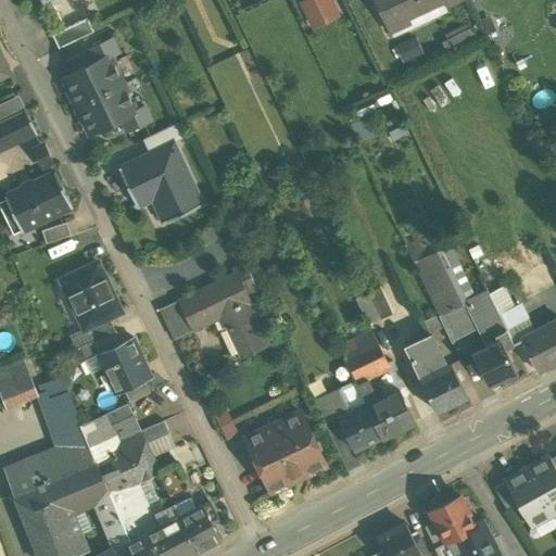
[(337,14),(329,0),(306,0),(302,2),(313,26),(337,14)]
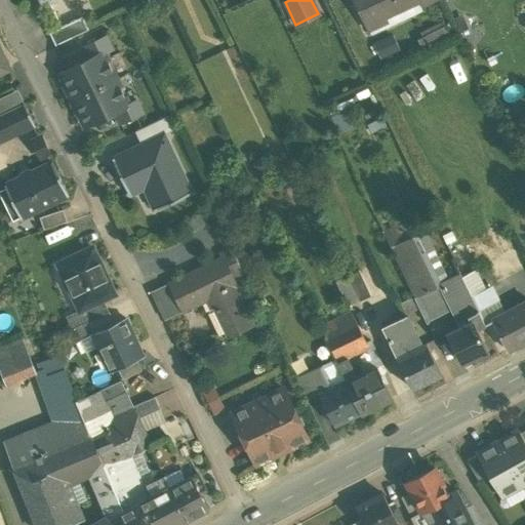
[(354,0),(368,29),(389,19),(386,13),(414,0),(354,0)]
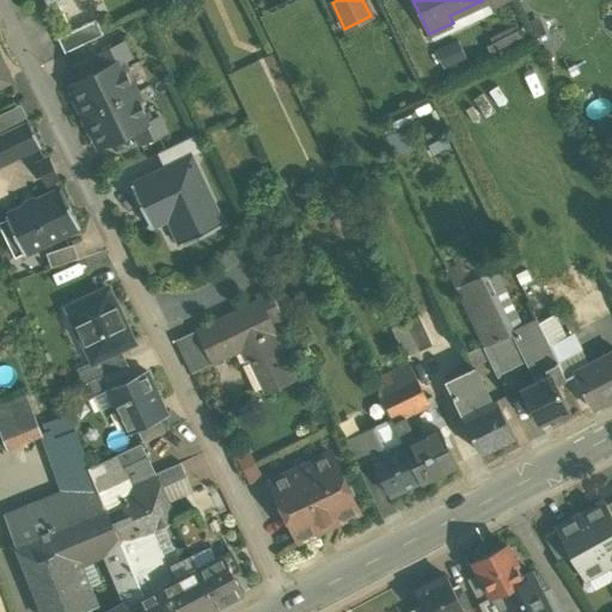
[(96,20),(57,40),(65,54),(103,36),(96,20)]
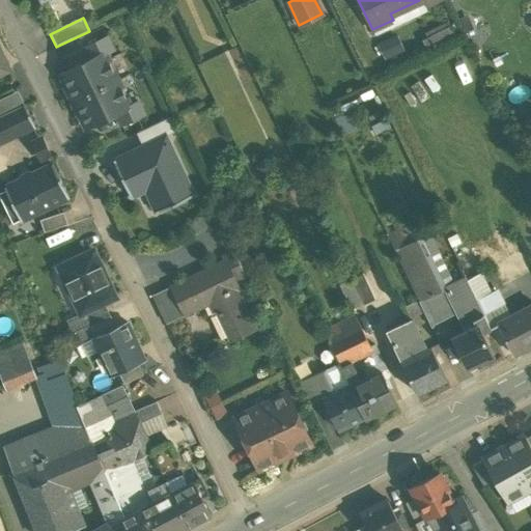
[(381,56),(401,52),(397,34),(376,39),(381,56)]
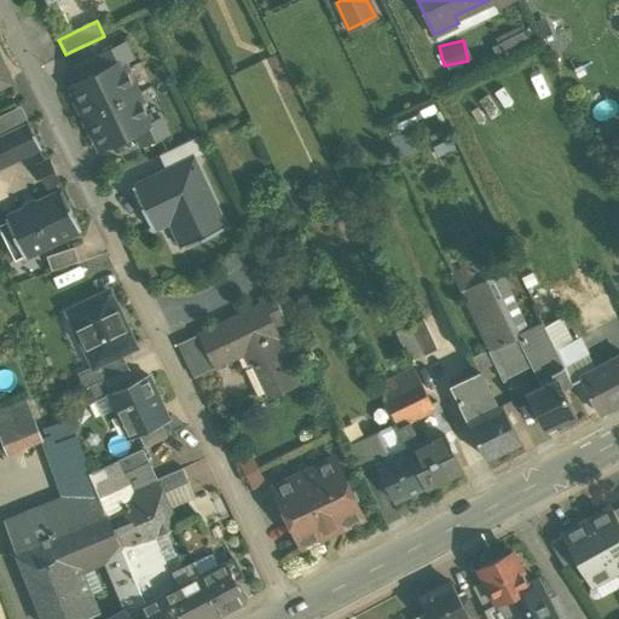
[(123,44),(97,56),(104,70),(122,63),(122,64),(132,59),(123,44)]
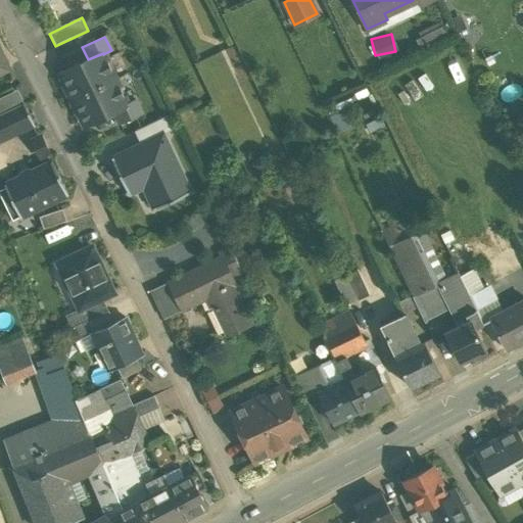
[(88,59),(59,74),(72,100),(115,79),(103,54),(103,53),(88,59)]
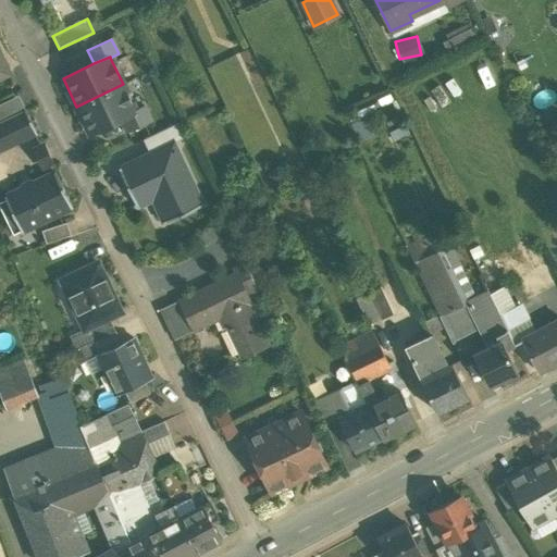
[(123,84),(76,107),(89,134),(121,120),(136,112),(136,111),(123,84)]
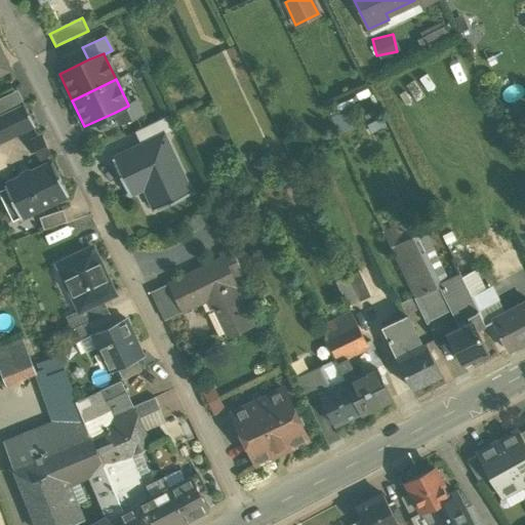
[(17,90),(0,97),(0,114),(24,104),(17,90)]
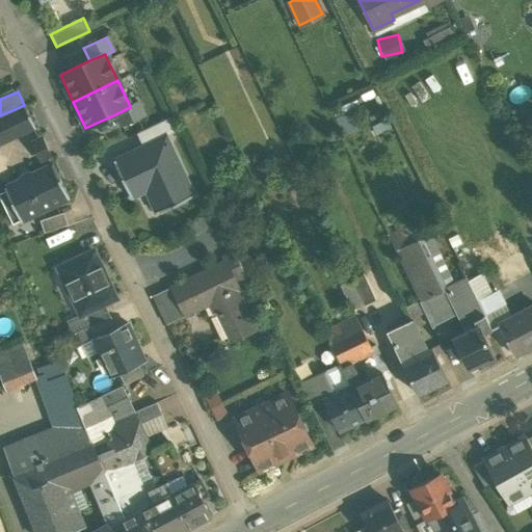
[(130,107),(115,114),(122,127),(144,116),(137,102),(130,106),(130,107)]
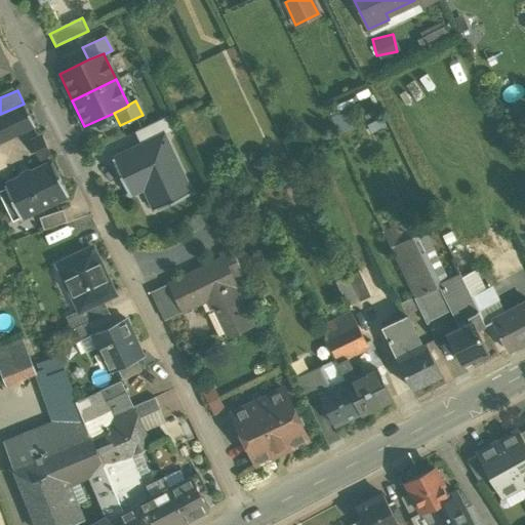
[(24,104),(11,110),(23,132),(35,126),(24,104)]
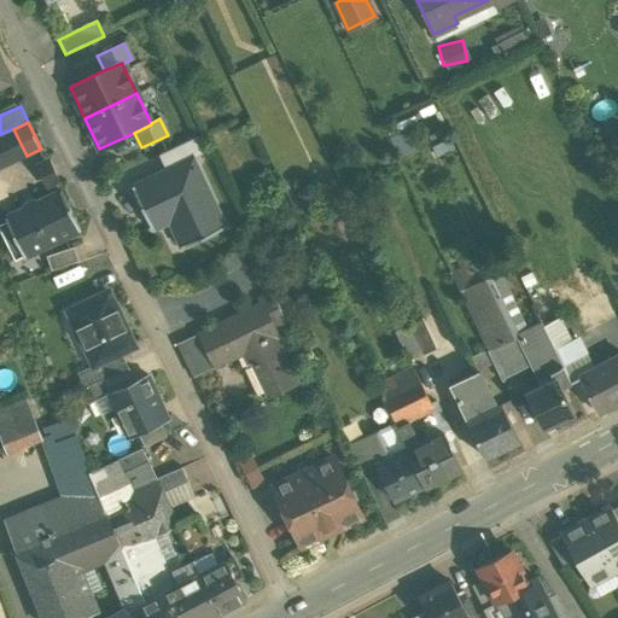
[(13,129),(0,135),(0,168),(27,156),(13,129)]
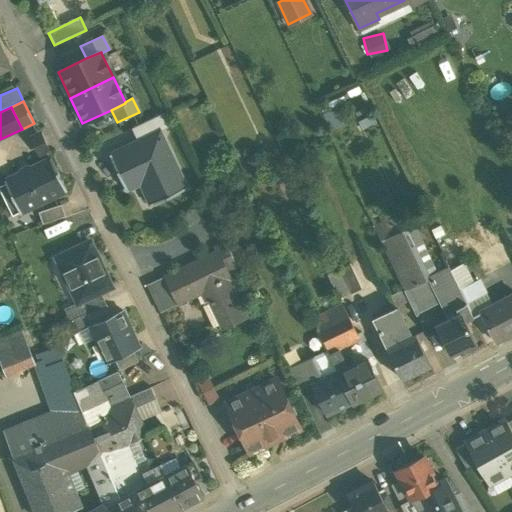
[(163,114),(131,129),(137,142),(159,131),(159,132),(170,127),(163,114)]
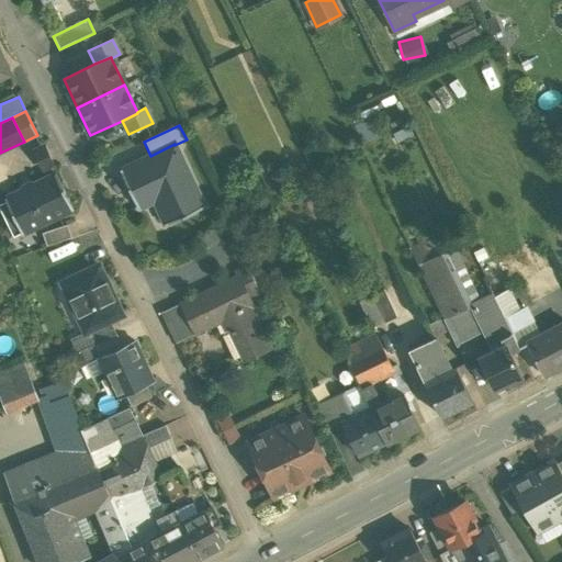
[(150,156),(120,170),(138,209),(154,202),(166,225),(204,208),(175,145),(175,144),(150,156)]
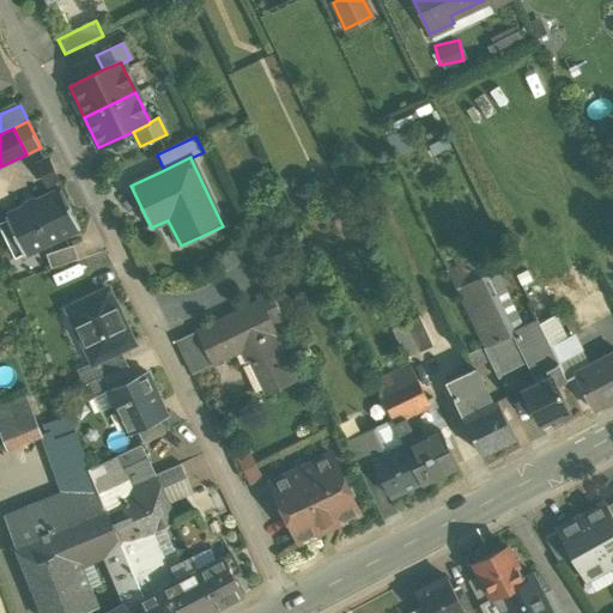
[(60,188),(4,214),(23,254),(79,228),(60,188)]
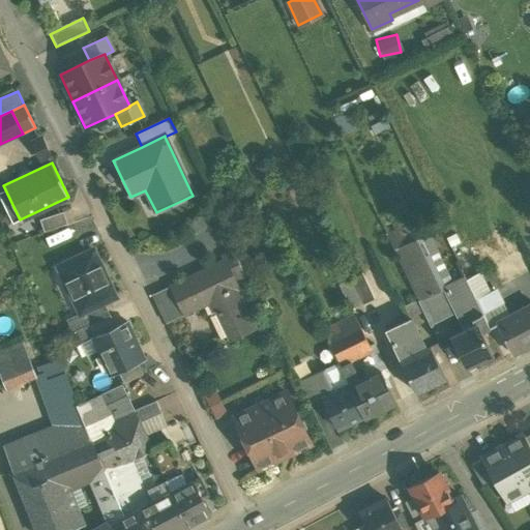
[(39,221),(43,233),(68,225),(64,212),(39,221)]
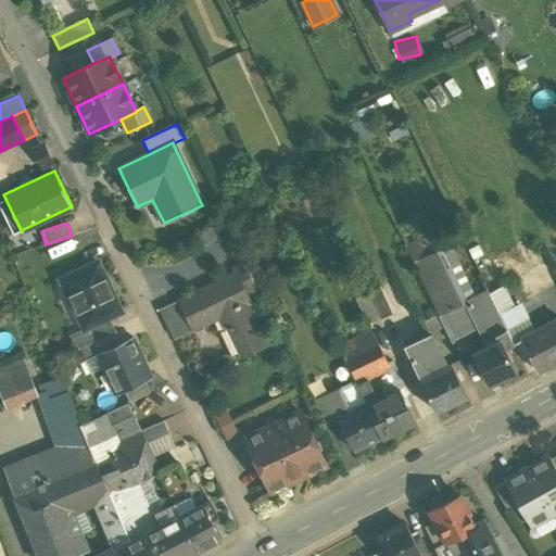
[(432,232),(407,245),(415,262),(441,249),(432,232)]
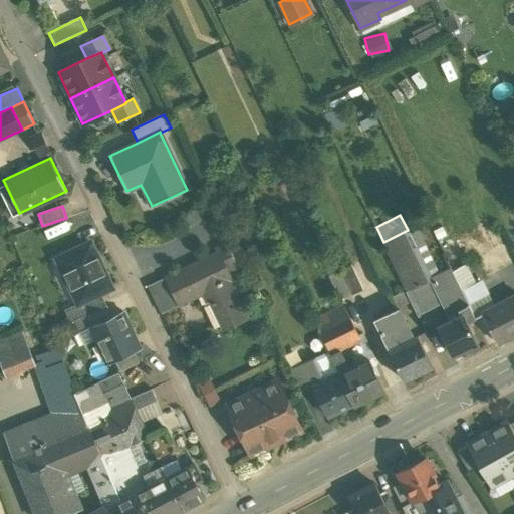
[(408,230),(383,242),(407,290),(417,285),(431,278),(430,277),(408,230)]
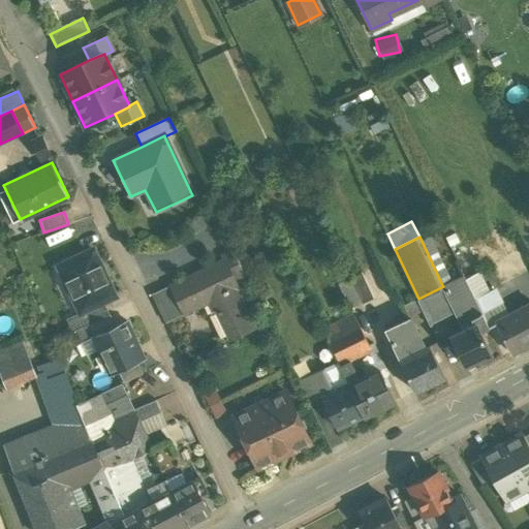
[(92,249),(57,266),(80,313),(102,303),(114,297),(92,249)]
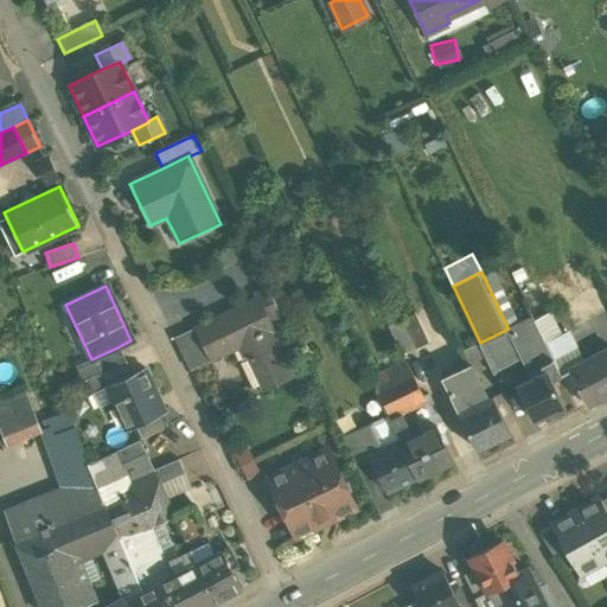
[(267,288),(254,294),(256,299),(257,299),(267,320),(280,314),(267,288)]
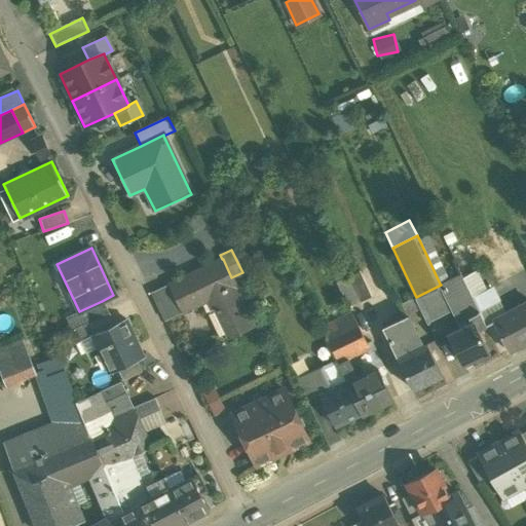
[(231,277),(223,259),(222,259),(171,284),(183,310),(214,296),(232,334),(252,325),(233,287),(235,286),(231,277)]
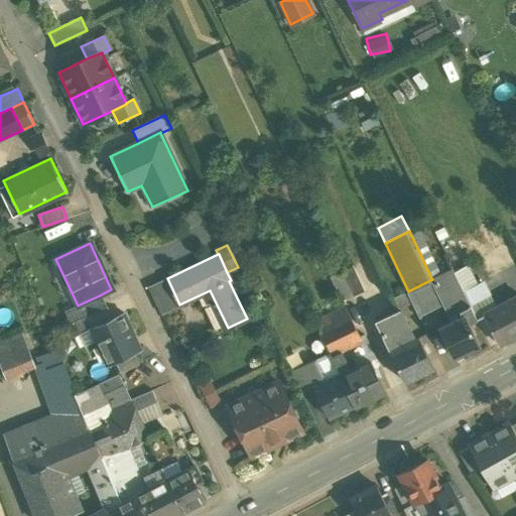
[(364,290),(352,265),(341,270),(341,271),(352,292),(353,295),(364,290)]
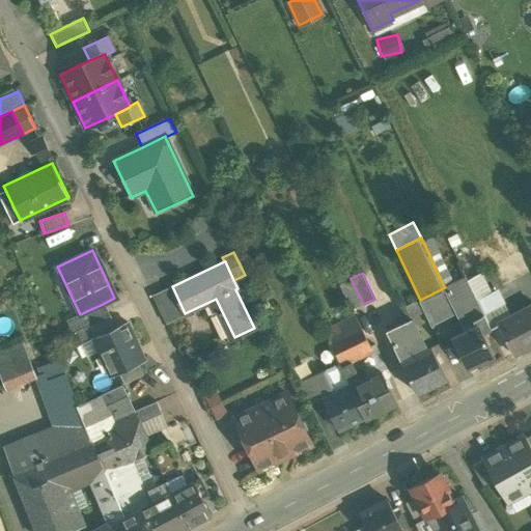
[(514,280),(520,289),(530,283),(530,279),(528,273),(514,280)]
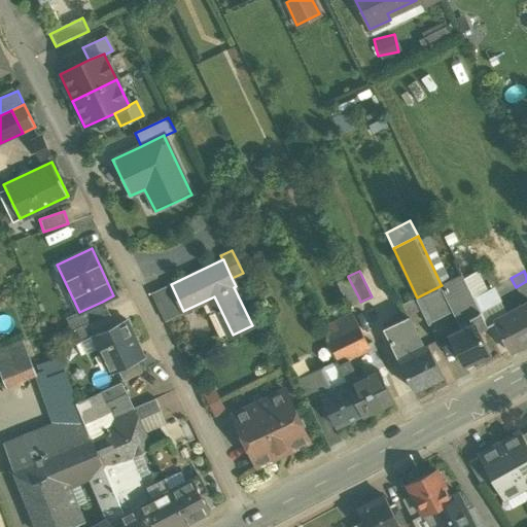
[(461,274),(441,284),(447,295),(453,310),(464,305),(473,300),(472,296),(461,274)]
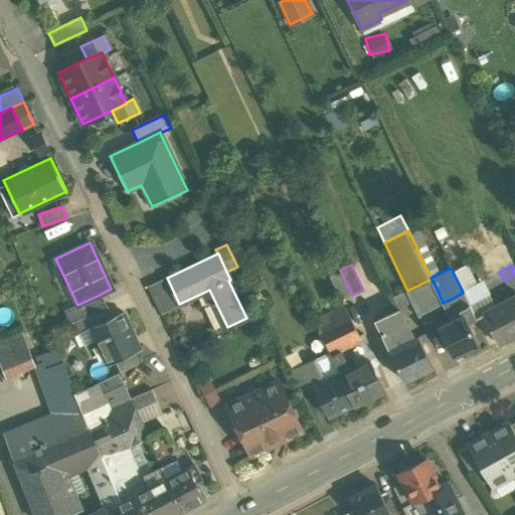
[(351,292),(340,271),(325,278),(336,300),(351,292)]
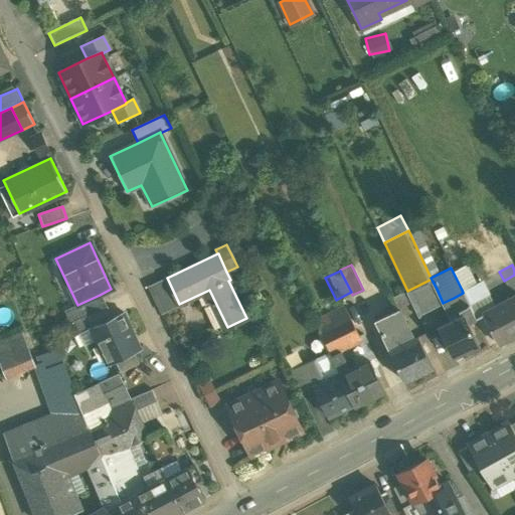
[(432,279),(417,286),(422,296),(437,289),(432,279)]
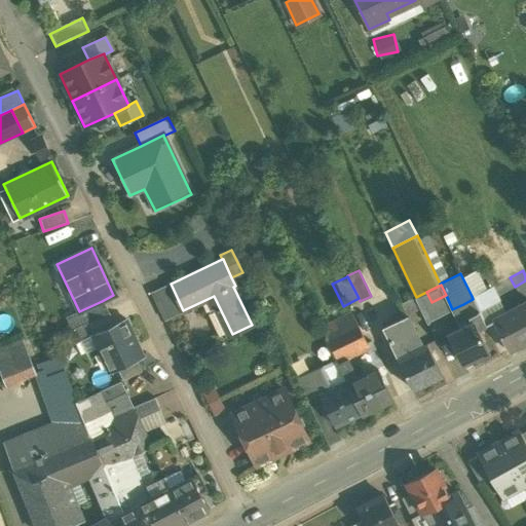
[(493,285),(472,296),(473,299),(479,311),(486,326),(493,322),(492,321),(505,313),(493,285)]
